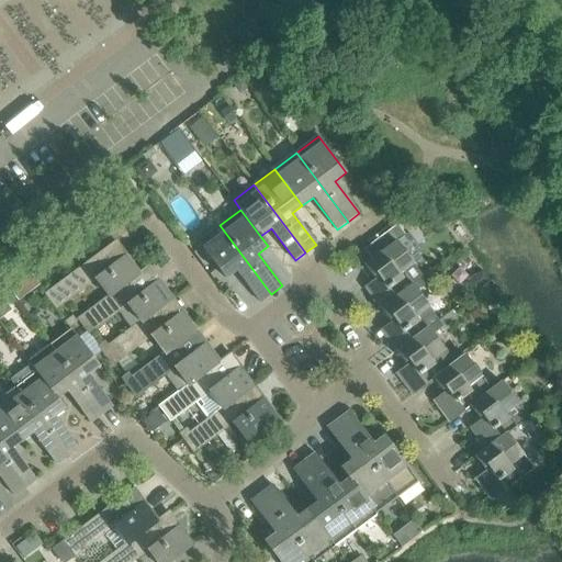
[(424,277),(414,262),(397,240),(405,235),(397,224),(364,249),(372,259),(366,265),(373,277),(378,273),(381,277),(367,288),(382,307),(412,285),(424,277)]
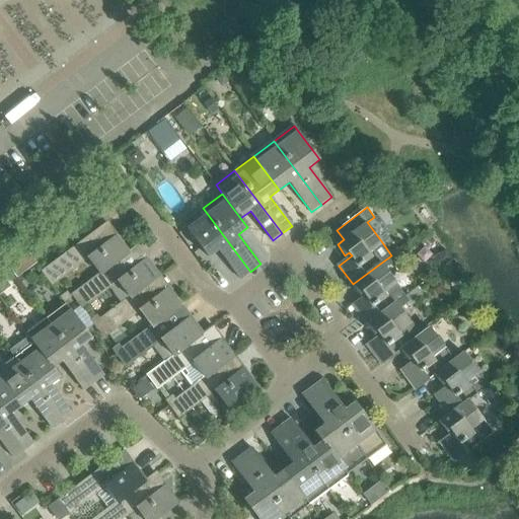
[(250,272),(203,208),(183,222),(209,256),(218,249),(240,279),(250,272)]
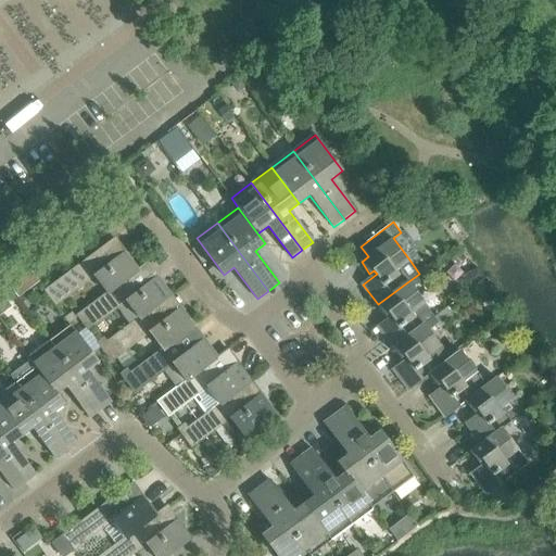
[(57,304),(95,275),(106,292),(138,268),(125,251),(105,265),(96,252),(46,289),(57,304)]
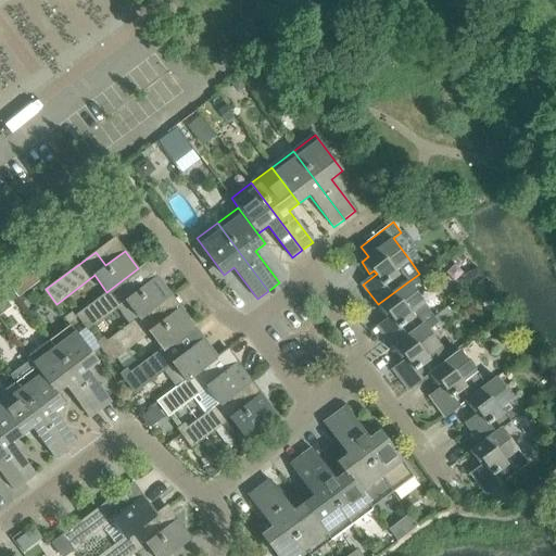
[(129,326),(172,294),(148,262),(138,268),(106,292),(77,314),(88,329),(116,308),(129,326)]
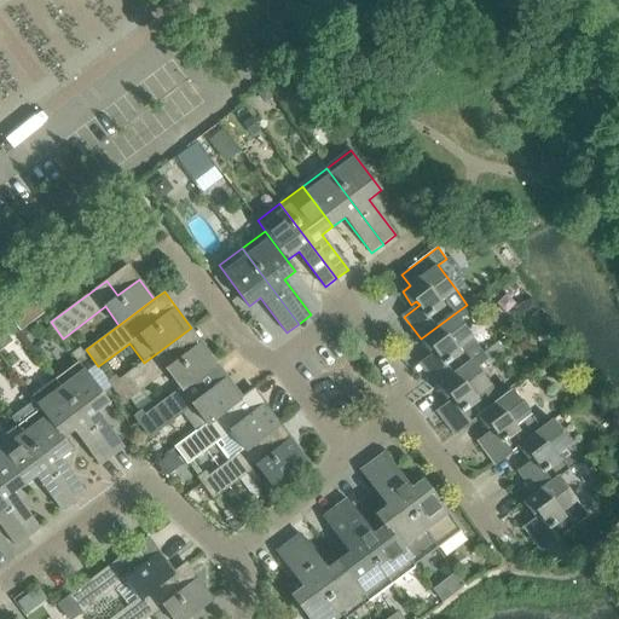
[(420,364),(437,386),(470,360),(481,352),(453,314),(421,339),(429,352),(433,350),(435,353),(420,364)]
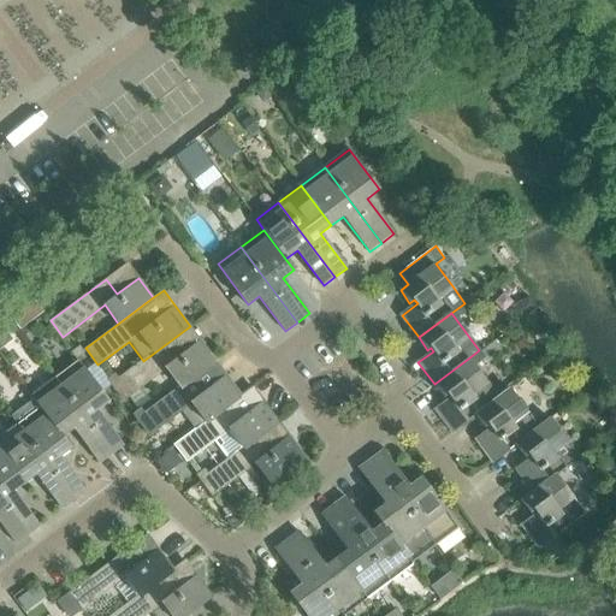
[(181,386),(215,360),(190,326),(143,361),(119,379),(112,384),(123,400),(166,367),(181,386)]
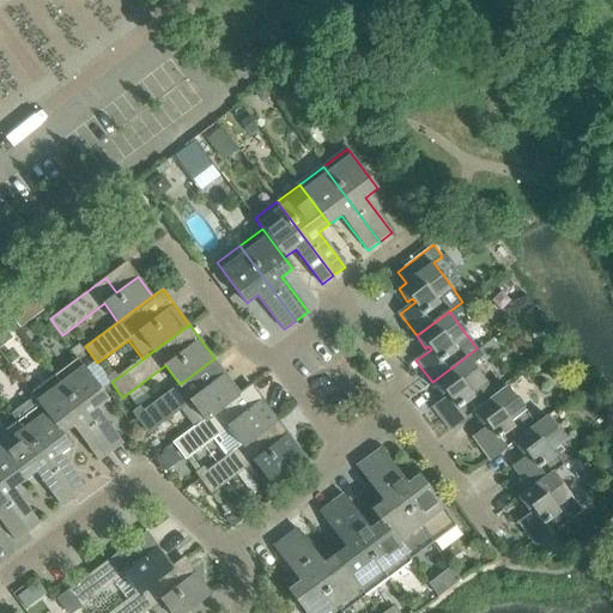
[(83,352),(82,350),(79,346),(72,352),(77,357),(83,352)]
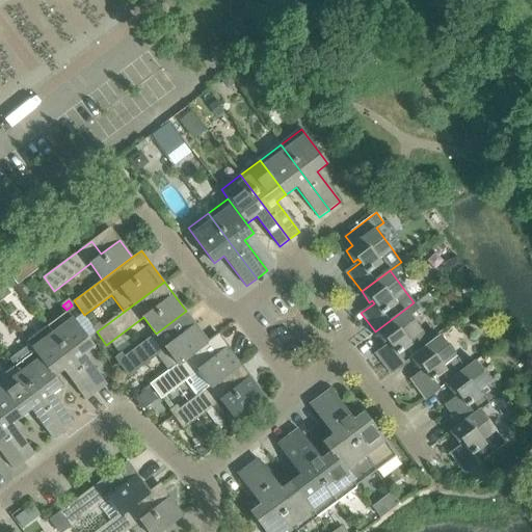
[(430,344),(420,330),(404,310),(375,331),(383,343),(387,340),(390,344),(376,353),(391,372),(410,358),(430,344)]
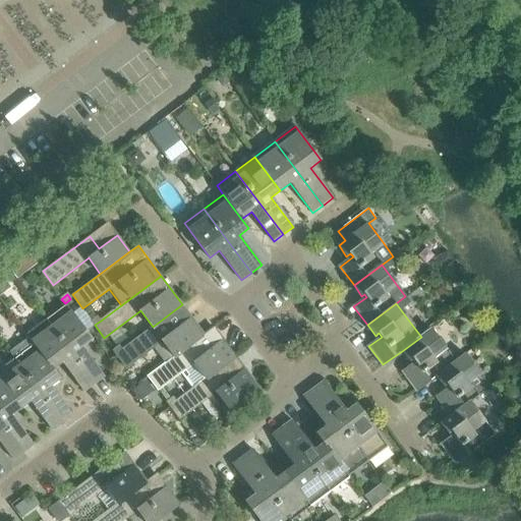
[(164,363),(204,333),(182,304),(153,327),(122,349),(116,354),(126,367),(153,348),(164,363)]
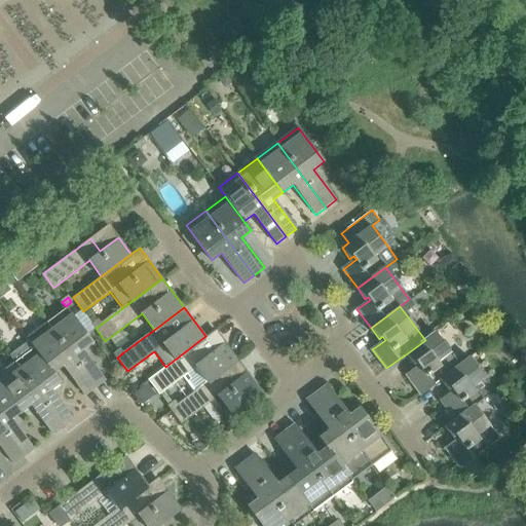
[(84,349),(94,343),(68,309),(48,324),(97,387),(107,379),(84,349)]
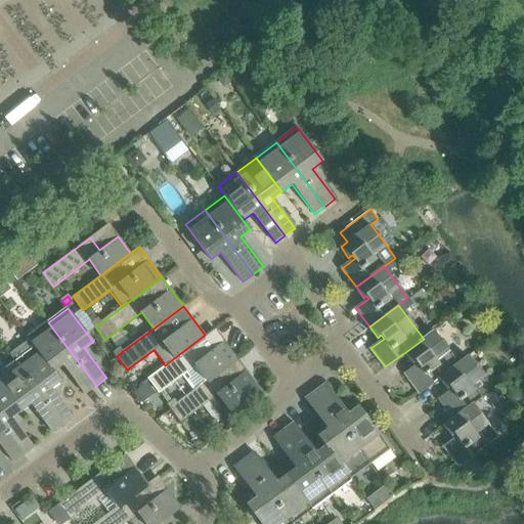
[(95,326),(101,322),(97,318),(92,322),(95,326)]
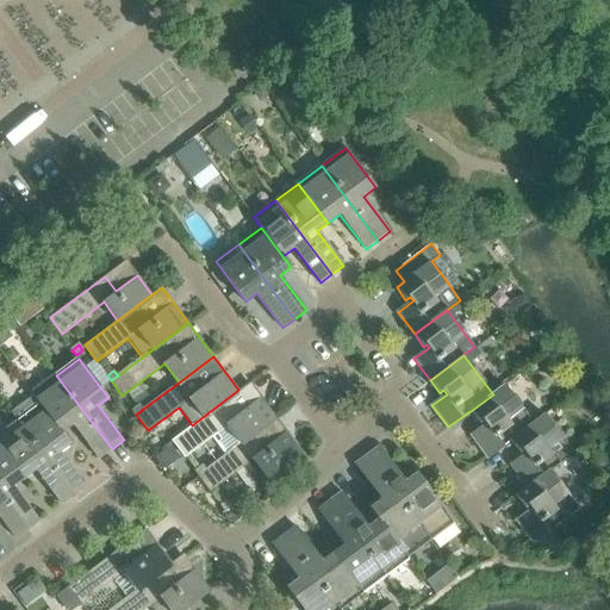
[(112,449),(56,375),(31,393),(33,397),(50,419),(53,418),(62,431),(74,423),(100,458),(112,449)]
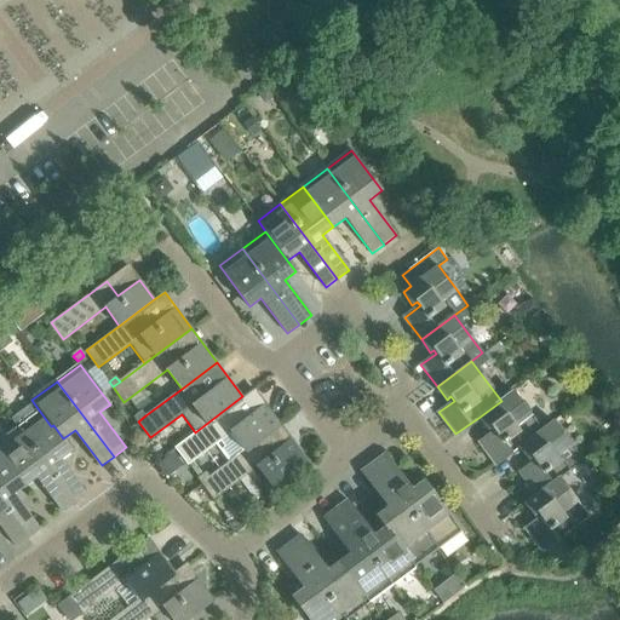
[(260,440),(281,424),(254,389),(242,396),(195,432),(176,447),(189,464),(219,441),(225,448),(222,451),(231,461),(260,440)]
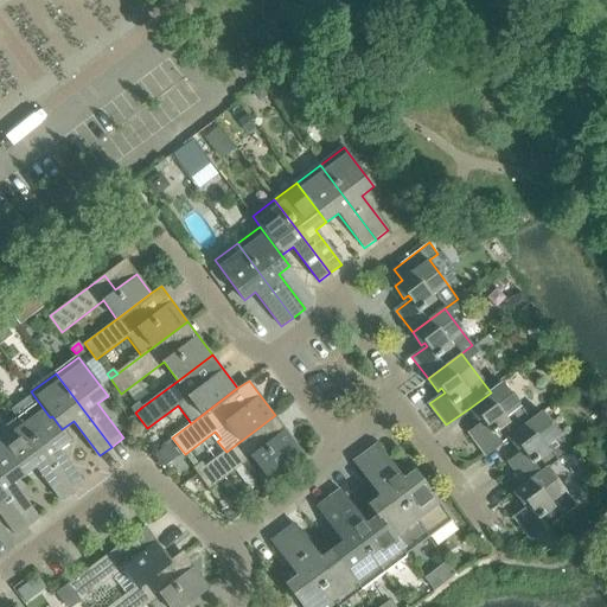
[(502,384),(491,393),(468,409),(477,421),(481,419),(484,422),(470,433),(486,455),(509,439),(530,422),(502,384)]
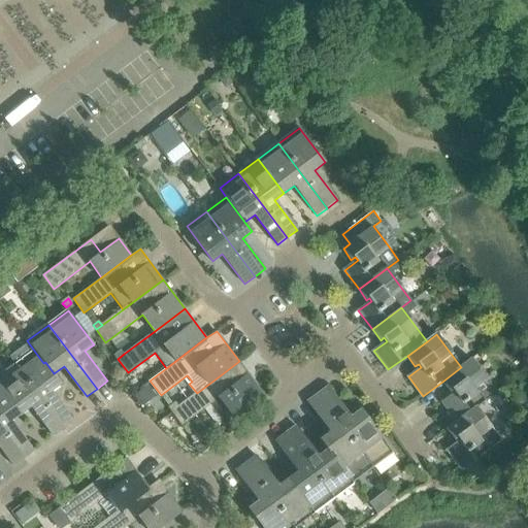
[(51,392),(62,384),(54,373),(45,362),(43,363),(29,343),(10,358),(15,365),(64,429),(73,422),(51,392)]
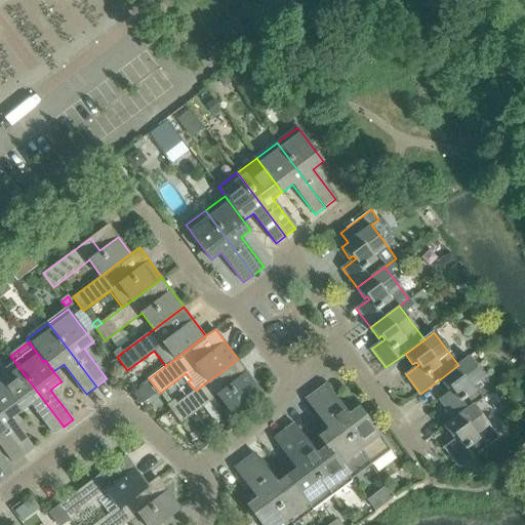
[(117,357),(123,352),(119,348),(114,353),(117,357)]
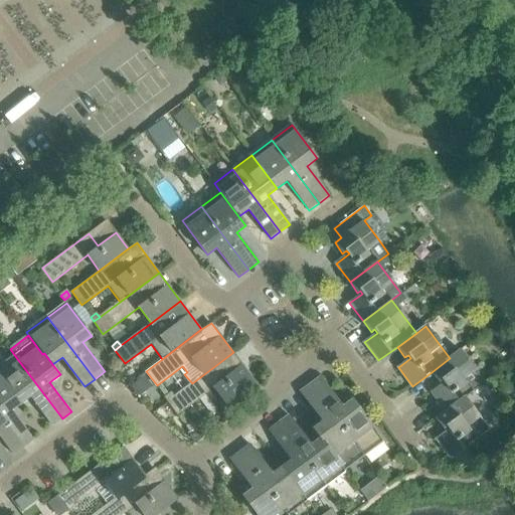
[(475,390),(465,377),(475,370),(460,350),(450,358),(432,372),(439,382),(442,379),(445,382),(432,392),(446,411),(465,397),(475,390)]
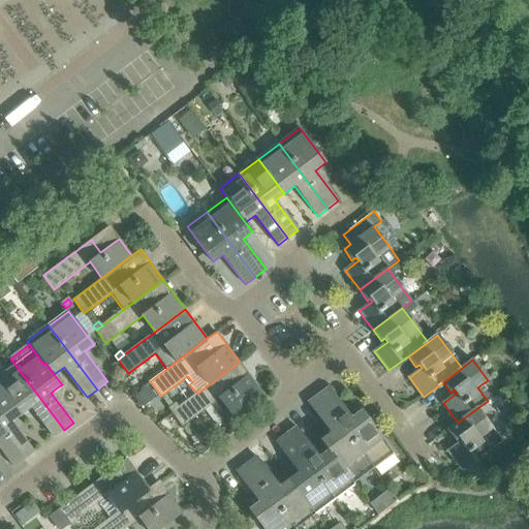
[(64,430),(16,366),(0,376),(0,385),(22,414),(31,407),(54,438),(64,430)]
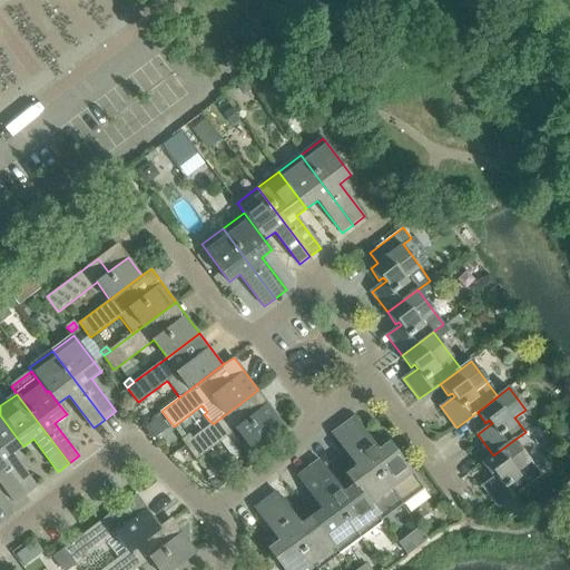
[(187,443),(197,457),(227,435),(242,454),(283,423),(268,403),(249,418),(239,404),(213,424),(193,439),(187,443)]
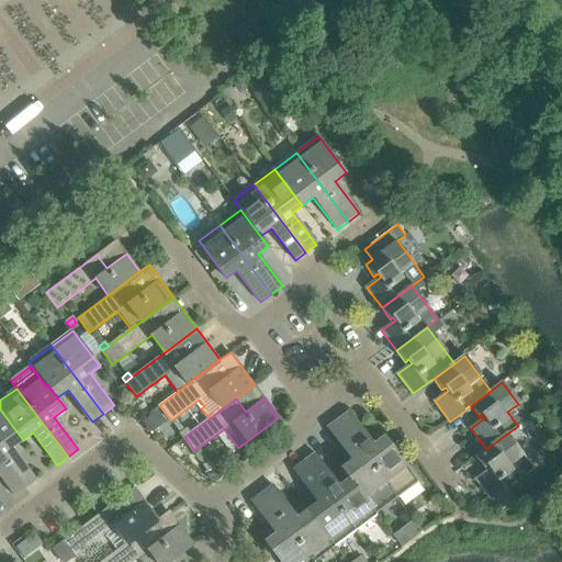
[(148,415),(155,411),(152,405),(145,411),(148,415)]
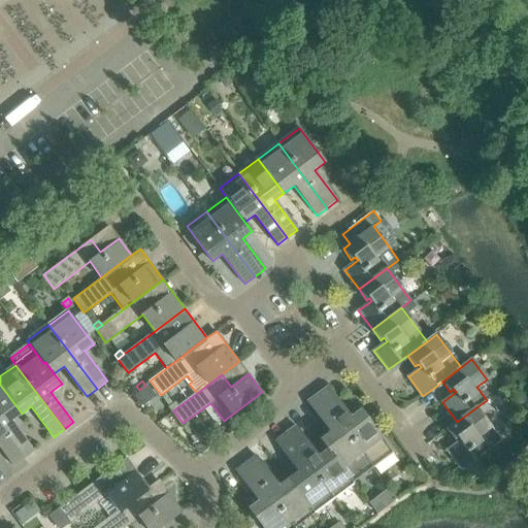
[(12,421),(21,415),(22,414),(0,385),(0,426),(25,459),(34,452),(12,421)]
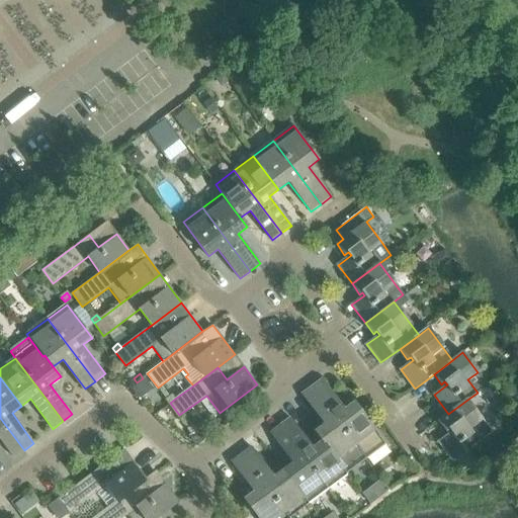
[(384,443),(353,401),(344,408),(322,377),(311,385),(365,458),(384,443)]
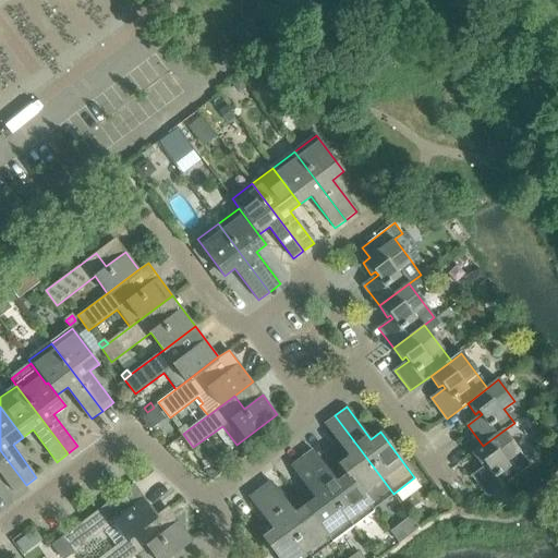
[(393,494),(335,415),(324,423),(348,455),(337,463),(344,474),(354,486),(355,486),(373,509),(393,494)]
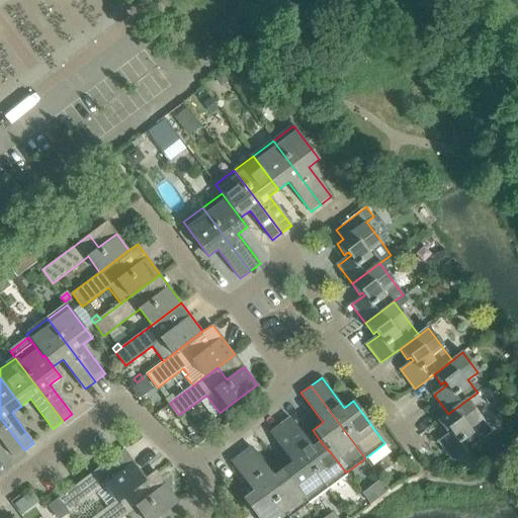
[(175,399),(171,395),(167,399),(170,403),(175,399)]
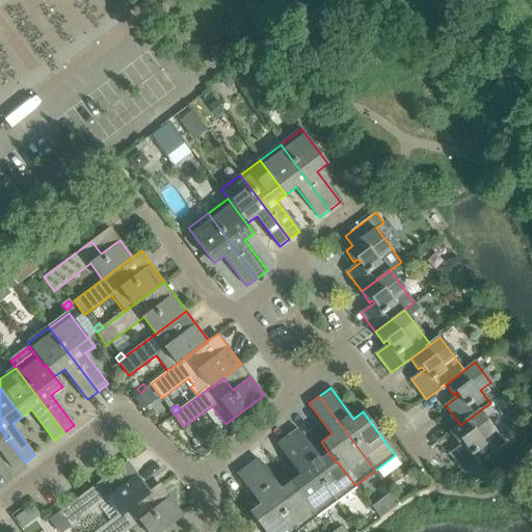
[(480,410),(460,425),(450,432),(458,443),(461,441),(463,444),(450,453),(466,473),(505,444),(480,410)]
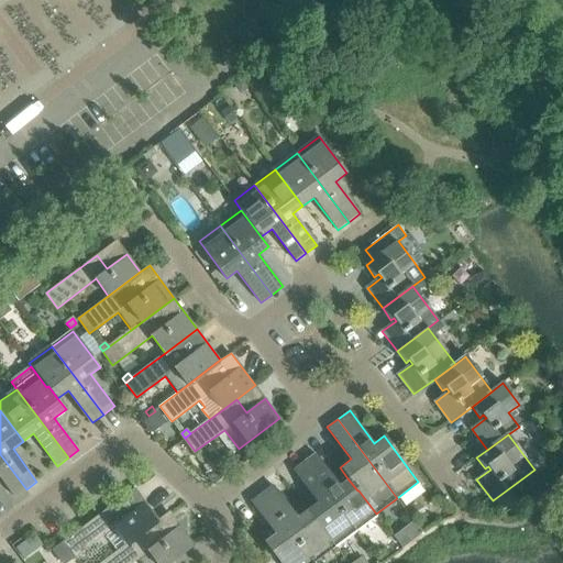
[(26,489),(0,454),(0,477),(15,498),(26,489)]
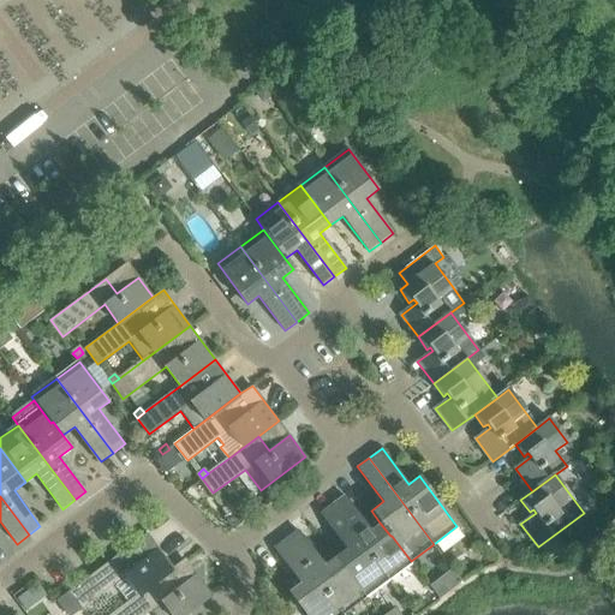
[(411,561),(392,536),(390,536),(380,523),(369,530),(344,496),(332,505),(387,579),(411,561)]
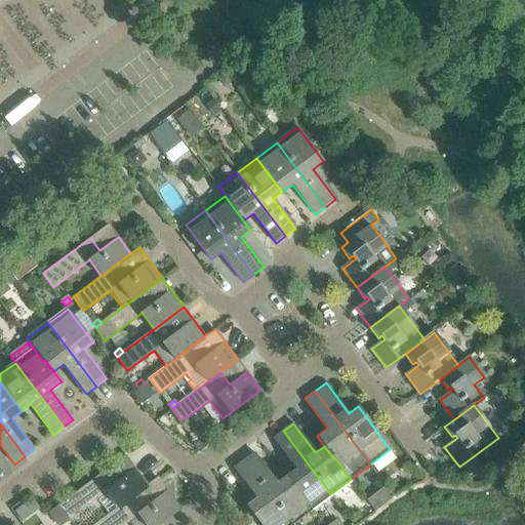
[(330,494),(283,431),(273,438),(295,469),(286,475),(311,509),(330,494)]
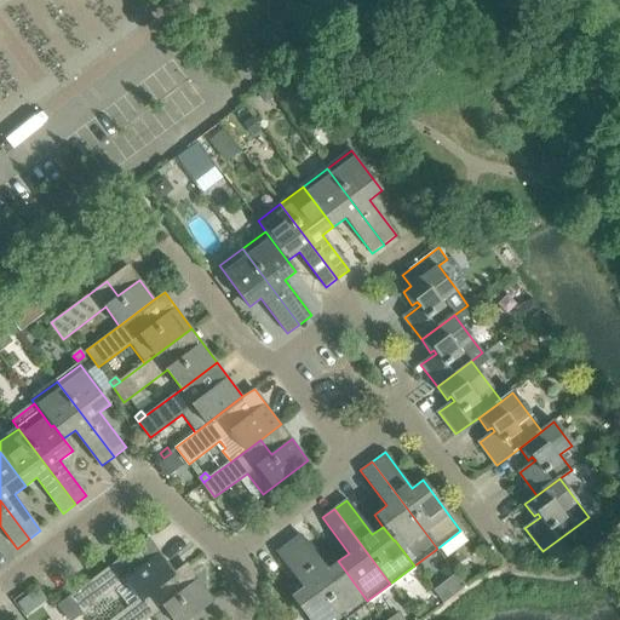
[(367,601),(338,561),(326,569),(300,534),(288,544),(344,618),(367,601)]
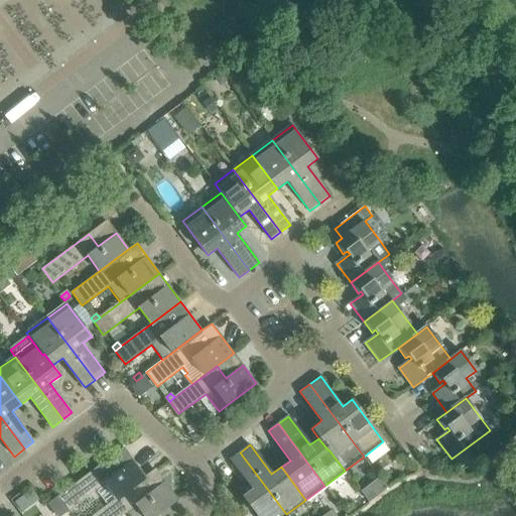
[(283,515),(286,514),(240,453),(230,460),(251,489),(242,496),(256,515),(283,515)]
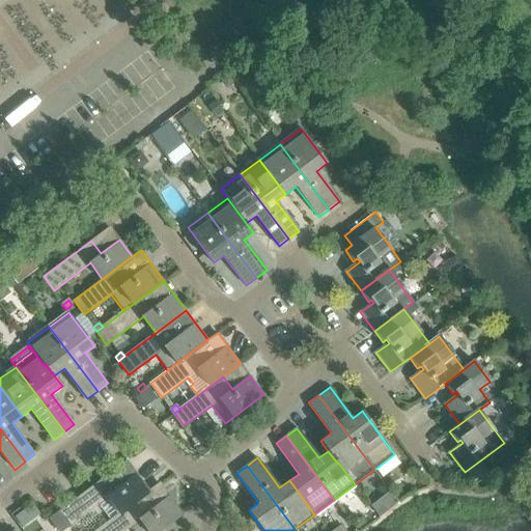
[(72,525),(108,498),(120,515),(142,499),(149,493),(137,475),(118,490),(109,476),(61,511),(72,525)]
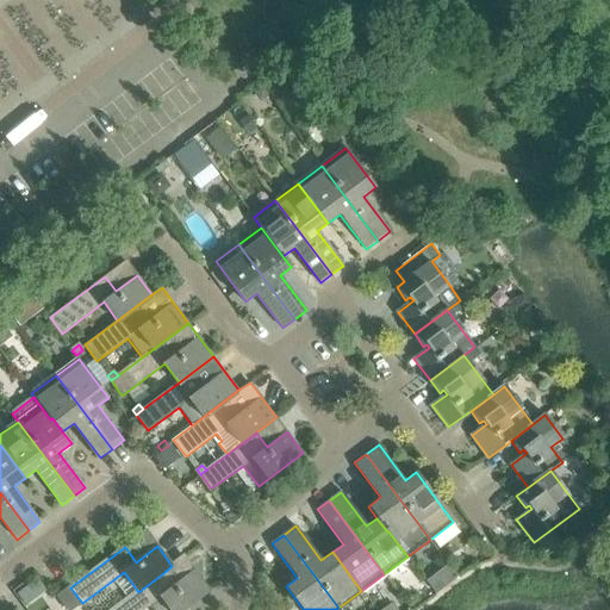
[(151,609),(184,609),(210,591),(194,571),(173,587),(163,573),(138,592),(113,609),(143,609),(149,607),(151,609)]
